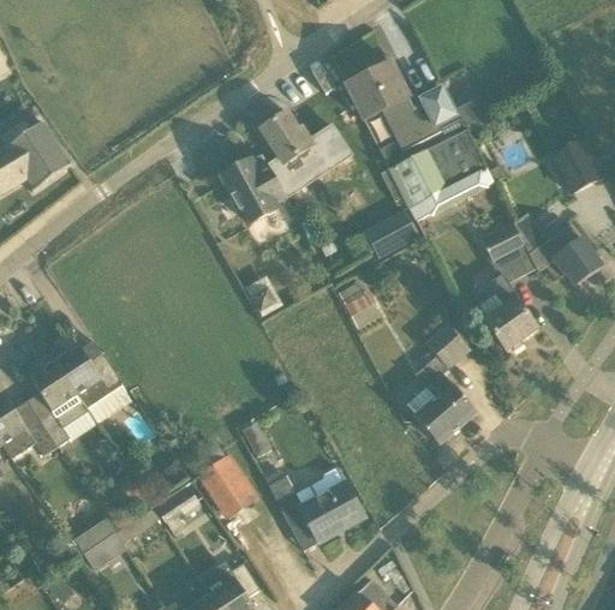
[(346,83),(365,118),(382,109),(396,138),(380,147),(389,167),(417,153),(413,144),(441,130),(439,124),(457,114),(442,85),(421,97),(423,101),(415,106),(390,60),(346,83)]
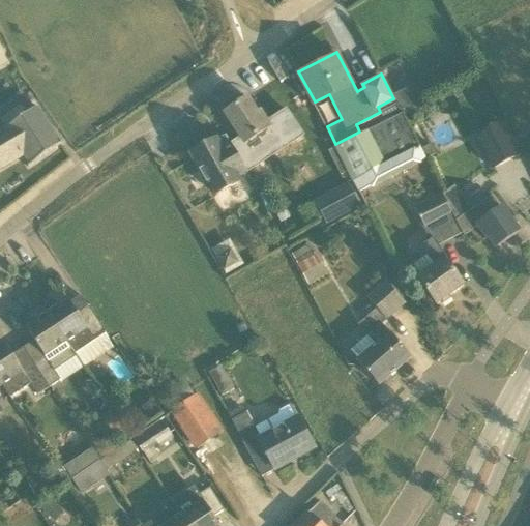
[(395,87),(404,108),(422,100),(414,80),(395,87)]
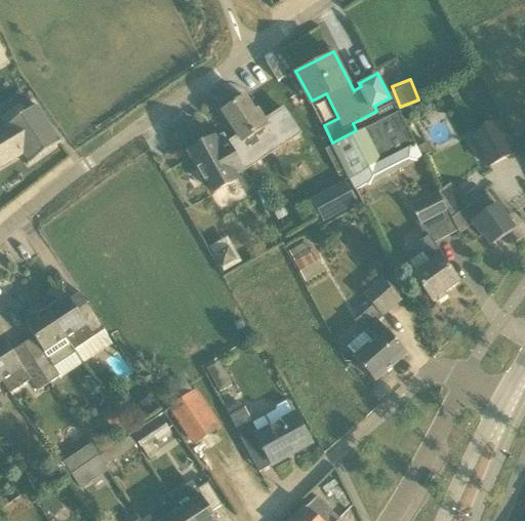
[(277,138),(280,144),(293,135),(280,115),(268,122),(257,107),(255,109),(245,93),(223,109),(242,138),(255,130),(266,146),(277,138)]
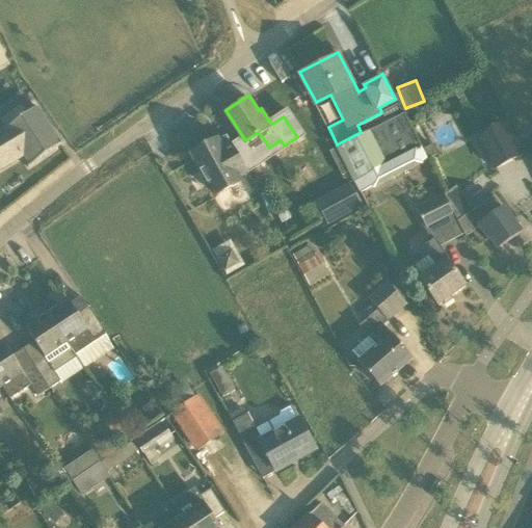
[(0,130),(0,166),(7,162),(24,153),(30,161),(27,163),(28,164),(61,141),(36,105),(5,127),(0,130)]
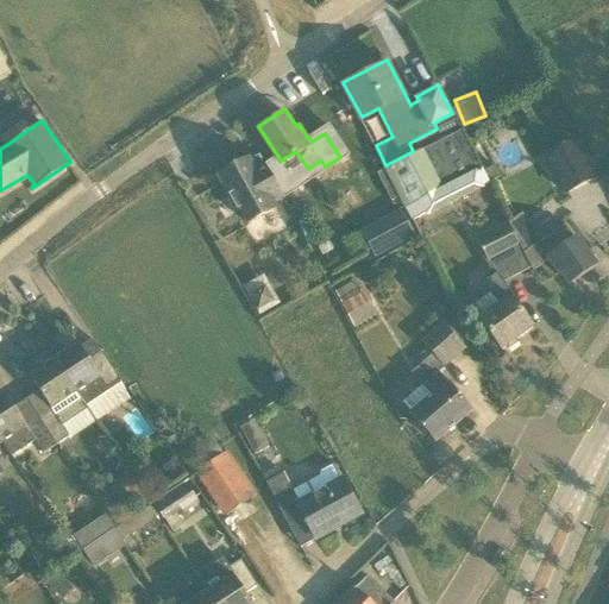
[(462,127),(413,151),(385,165),(406,205),(482,167),(462,127)]
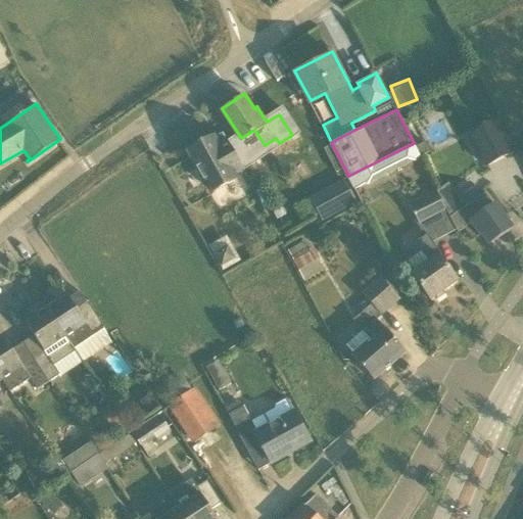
[(496,120),(470,133),(486,163),(512,150),(496,120)]
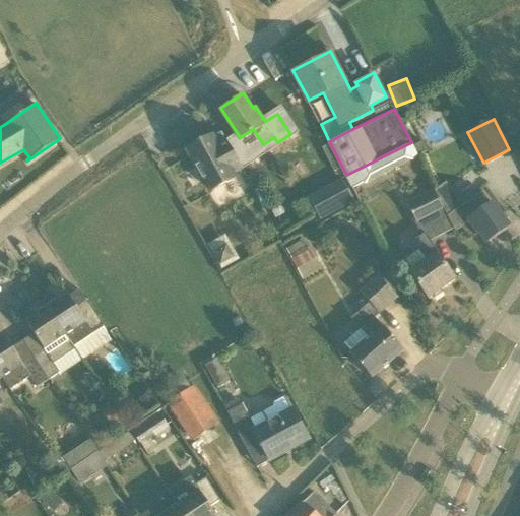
[(243,167),(228,139),(224,134),(223,135),(224,138),(217,142),(212,134),(205,137),(187,147),(203,176),(205,175),(212,189),(237,175),(235,172),(243,167)]
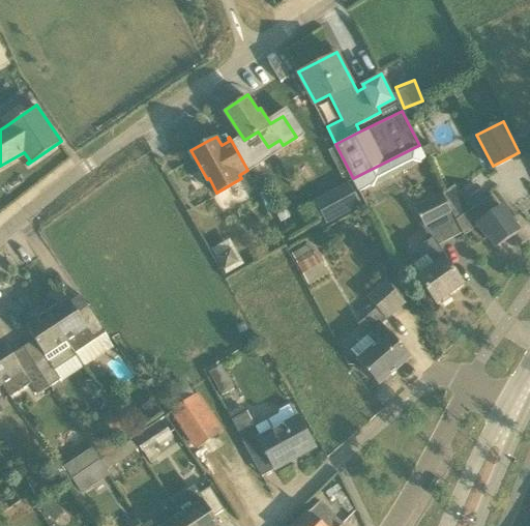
[(419,145),(353,178),(359,190),(424,155),(419,145)]
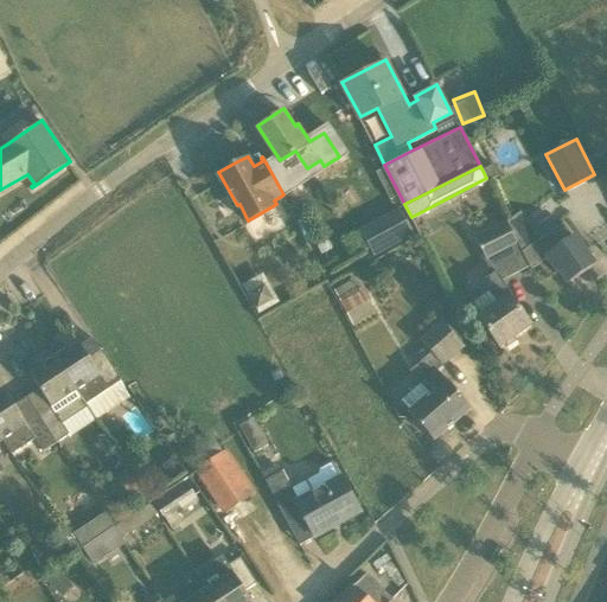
[(360,226),(372,248),(374,250),(413,230),(404,216),(378,230),(374,221),(360,226)]
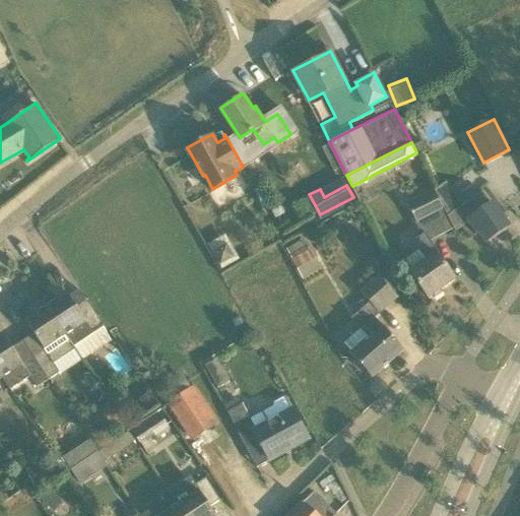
[(407,200),(417,220),(444,207),(434,187),(407,200)]
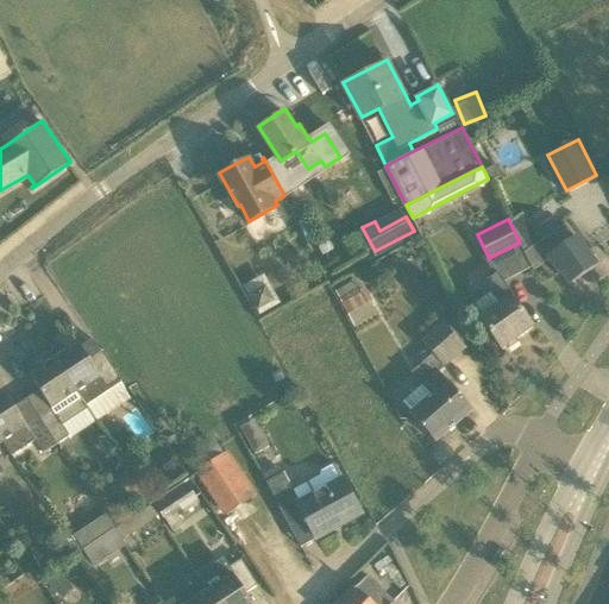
[(596,263),(586,250),(576,236),(565,221),(523,250),(533,268),(550,256),(559,270),(562,269),(570,281),(596,263)]
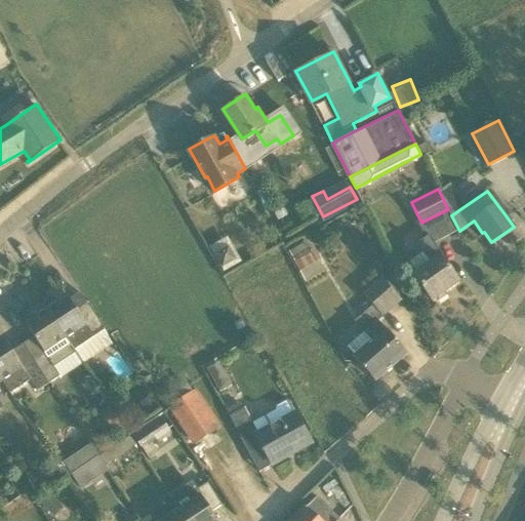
[(443,252),(429,232),(416,241),(422,249),(409,258),(417,269),(413,272),(433,298),(437,295),(438,297),(446,291),(445,290),(459,280),(441,254),(443,252)]
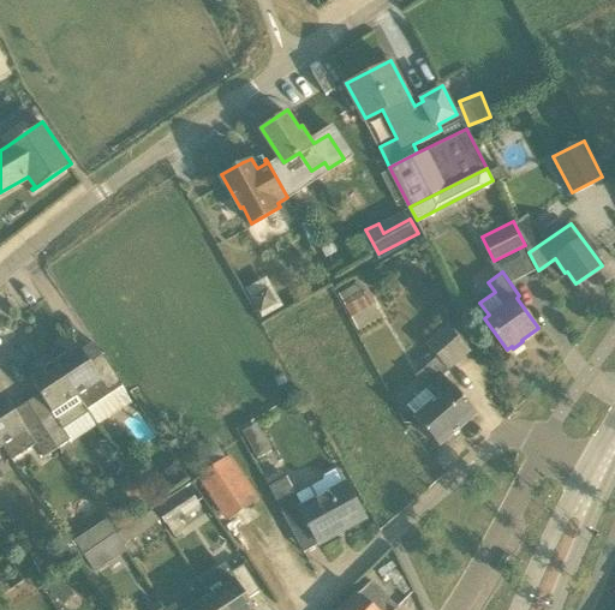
[(372,301),(375,300),(369,289),(365,291),(359,280),(340,292),(351,315),(358,326),(380,315),(372,301)]
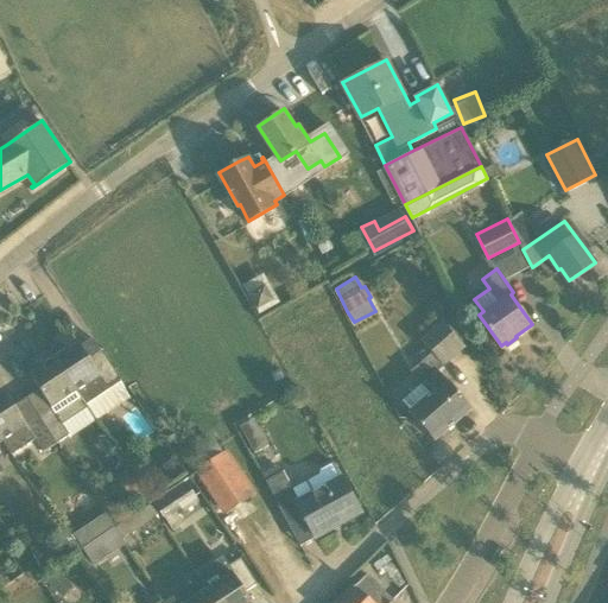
[(264,283),(247,292),(257,308),(273,298),(264,283)]
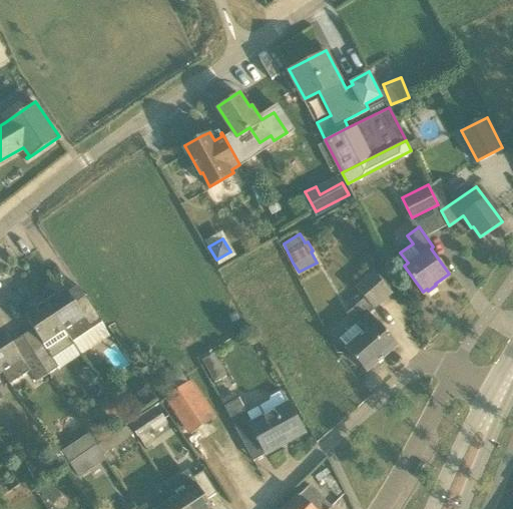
[(373,268),(355,284),(365,296),(375,308),(393,292),(376,272),(373,268)]
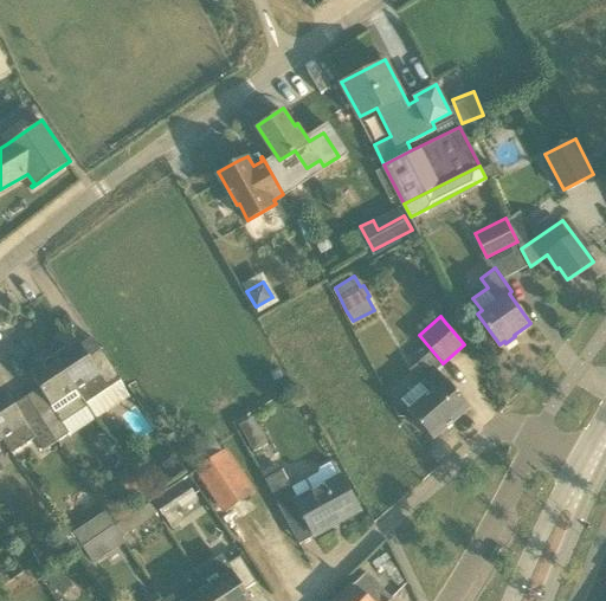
[(88,353),(81,342),(78,340),(55,356),(75,387),(76,389),(84,401),(86,400),(121,377),(117,370),(100,344),(88,353)]
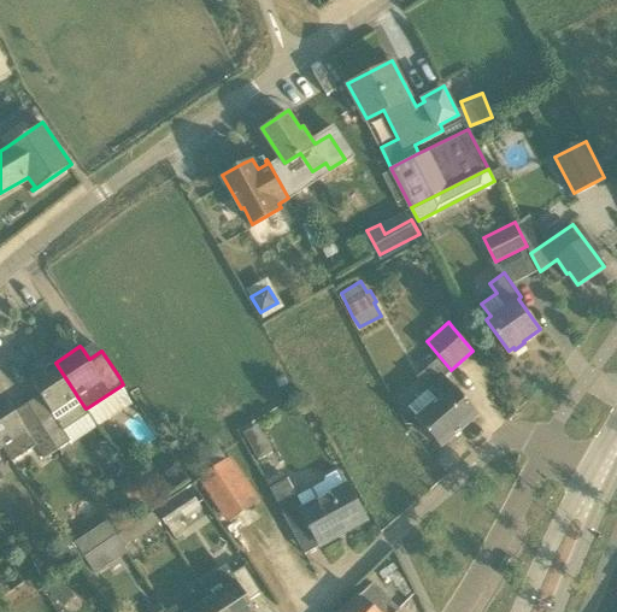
[(77,396),(76,394),(56,363),(31,378),(40,393),(27,400),(43,425),(57,447),(69,439),(71,437),(64,428),(53,413),(77,396)]
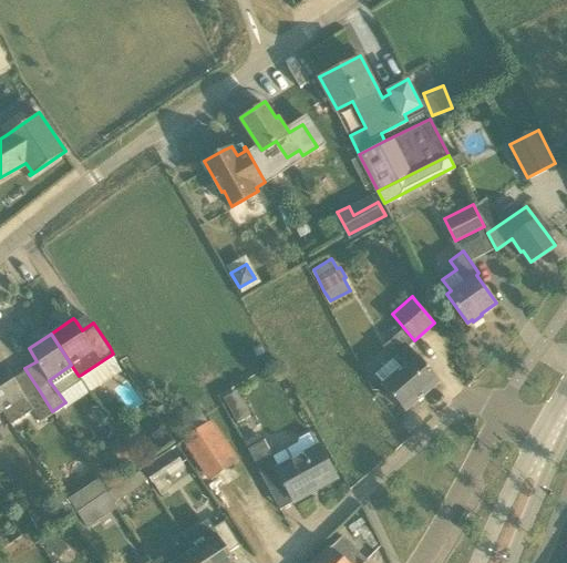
[(420,357),(408,344),(375,371),(383,381),(382,382),(405,409),(440,379),(420,357)]
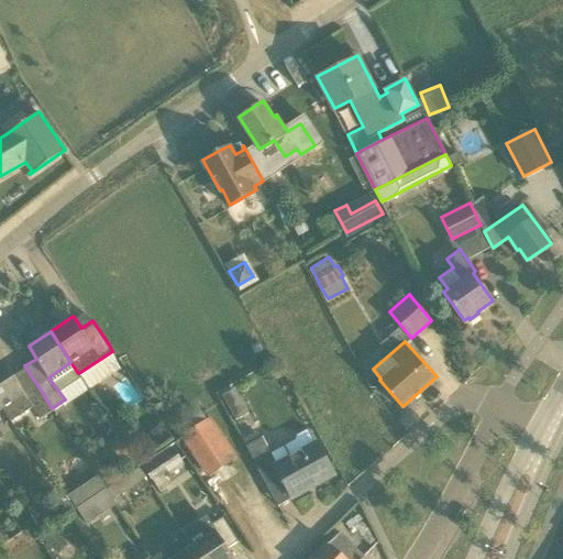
[(24,365),(13,373),(4,361),(0,364),(0,403),(1,404),(23,390),(25,394),(28,396),(41,416),(52,408),(40,388),(24,365)]
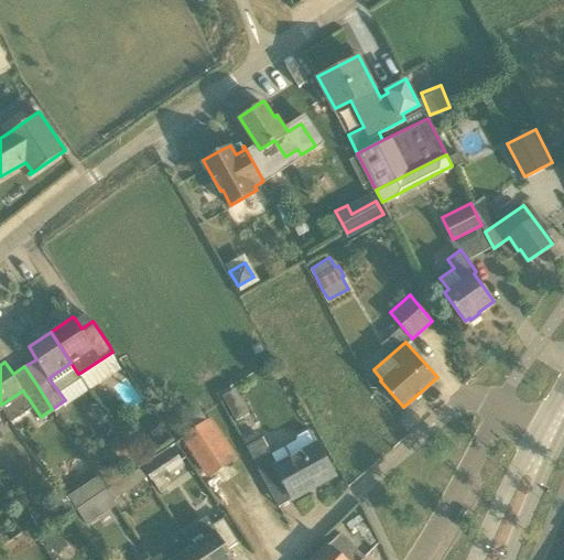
[(237,387),(225,390),(232,415),(243,411),(237,387)]
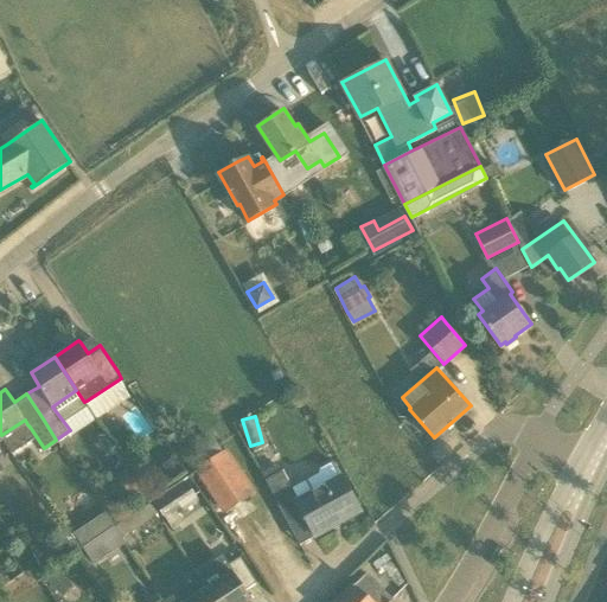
[(209,461),(198,468),(225,507),(249,492),(223,452),(209,461)]
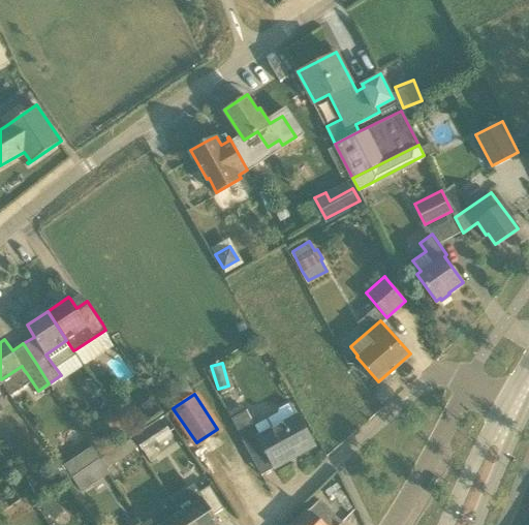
[(141,402),(143,405),(149,414),(159,406),(151,395),(141,402)]
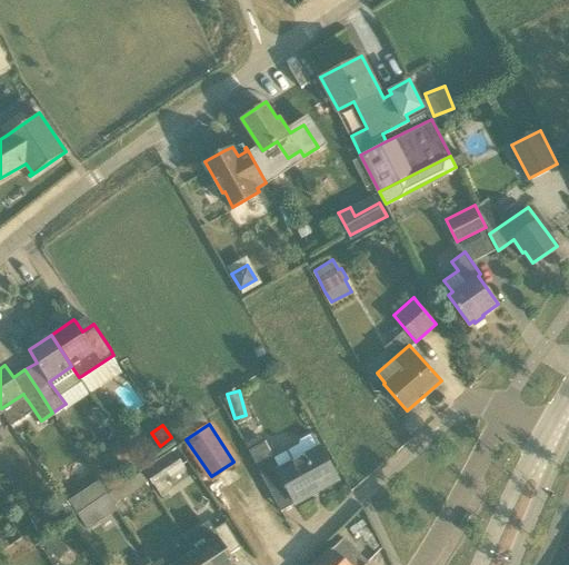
[(338,478),(320,445),(312,430),(299,437),(298,442),(273,455),(265,439),(262,440),(249,448),(262,472),(275,465),(277,468),(295,502),(338,478)]
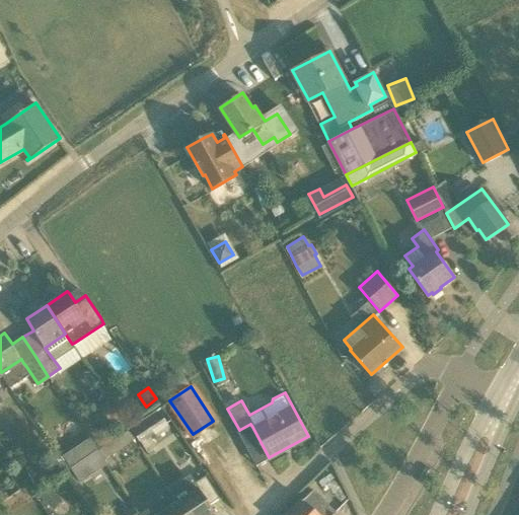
[(132,427),(142,442),(167,423),(158,409),(132,427)]
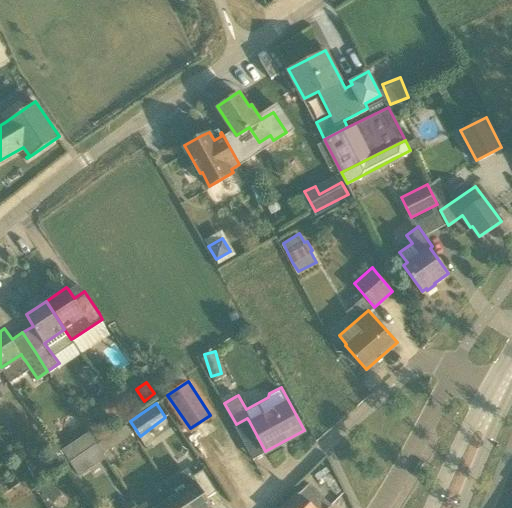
[(103,452),(132,430),(127,422),(96,443),(103,452)]
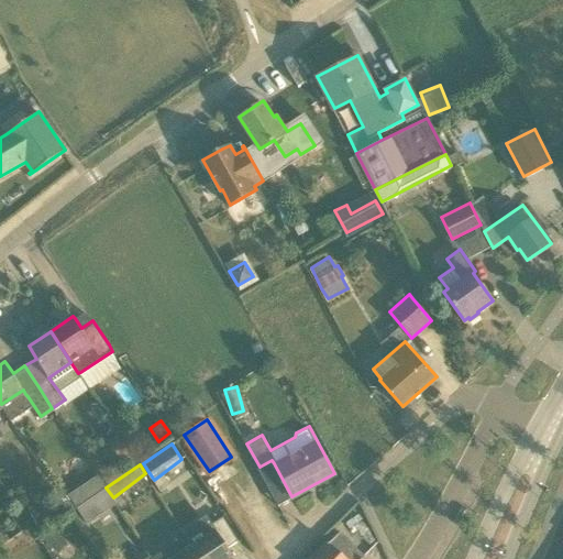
[(36,533),(75,506),(66,493),(47,505),(43,497),(29,506),(36,519),(31,523),(36,533)]
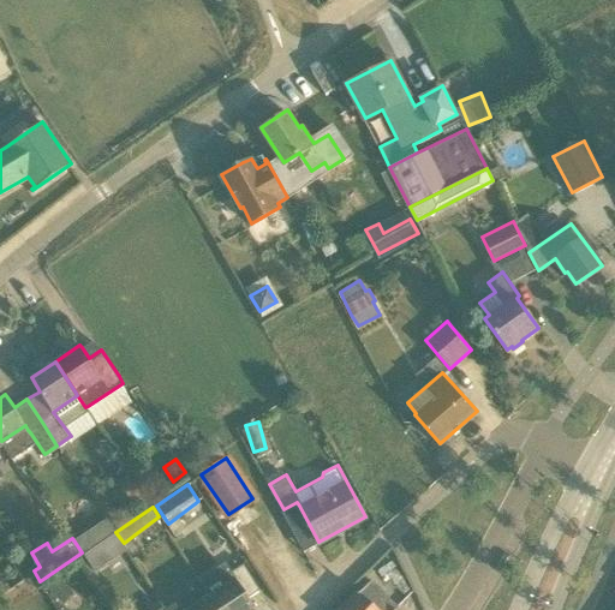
[(234,545),(221,554),(225,561),(231,569),(244,561),(234,545)]
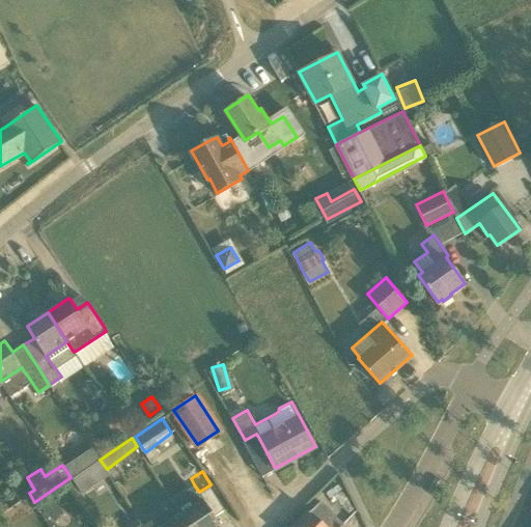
[(182,512),(191,526),(220,526),(222,526),(214,515),(225,507),(211,484),(199,492),(199,493),(198,491),(176,505),(182,512)]
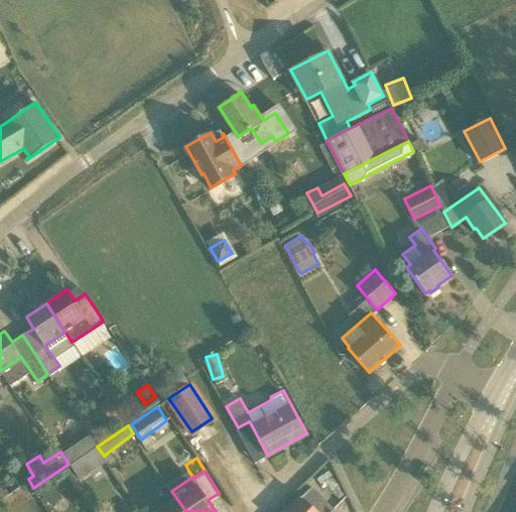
[(37,490),(46,498),(55,488),(47,480),(37,490)]
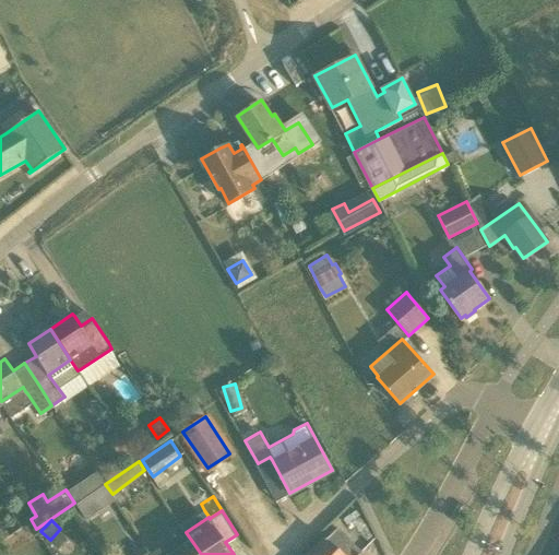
[(356,554),(359,553),(333,529),(326,536),(307,554),(356,554)]
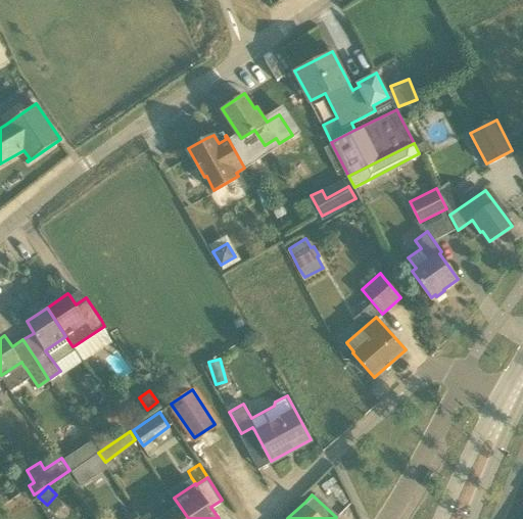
[(188,518),(179,505),(174,498),(173,496),(152,509),(154,513),(151,514),(149,510),(141,516),(140,514),(139,515),(141,518),(188,518)]
